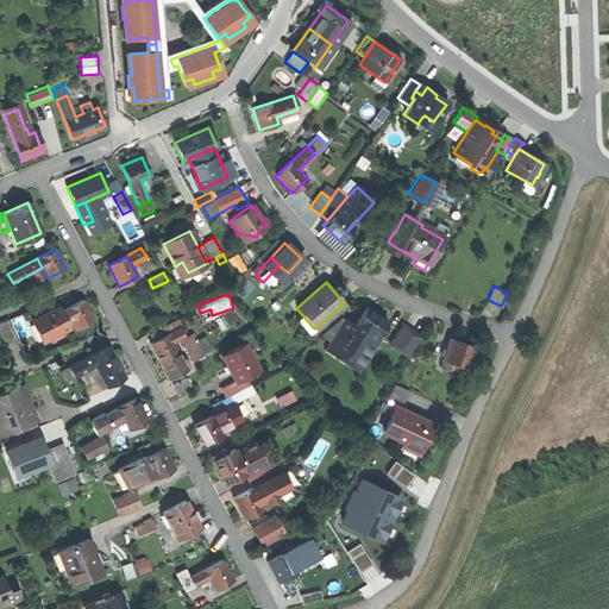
[(46,340),(71,327),(67,320),(69,319),(75,328),(93,319),(82,300),(62,311),(60,306),(36,320),(46,340)]
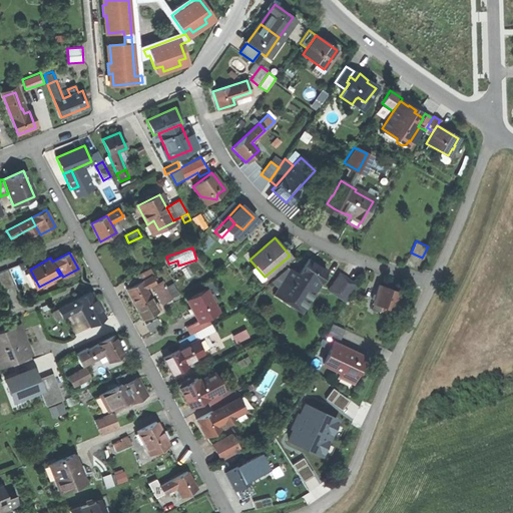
[(280,293),(278,296),(300,311),(326,270),(308,258),(298,274),(290,288),(285,295),(280,293)]
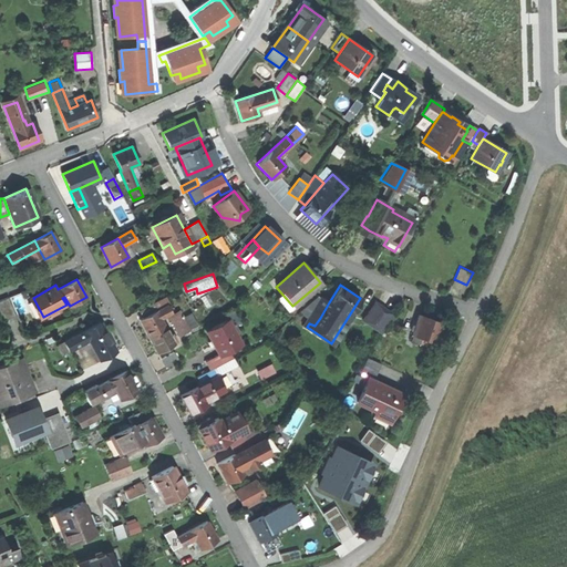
[(8,297),(0,300),(0,311),(3,320),(16,315),(8,297)]
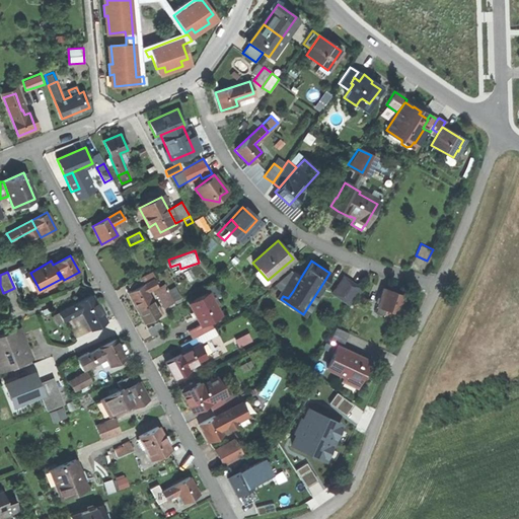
[(127,285),(130,291),(153,279),(155,278),(151,272),(127,285)]
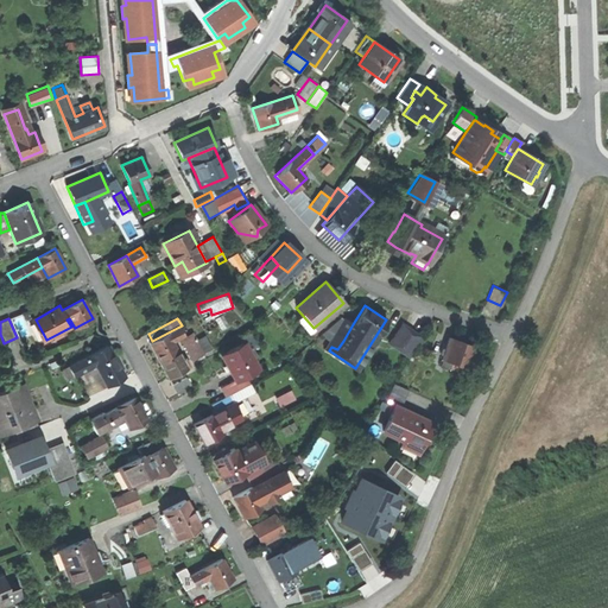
[(334,335),(343,341),(353,324),(344,318),(334,335)]
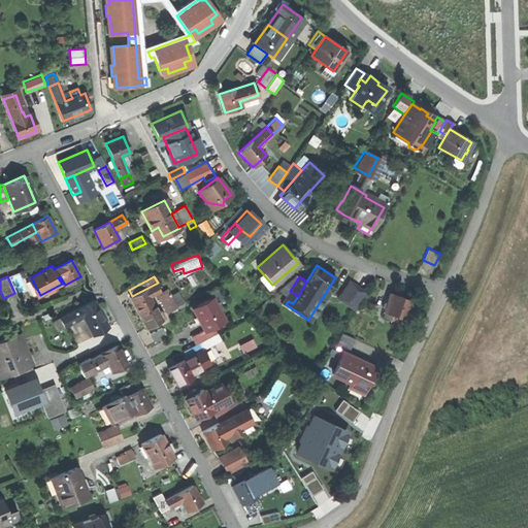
[(349,282),(337,298),(354,308),(365,292),(349,282)]
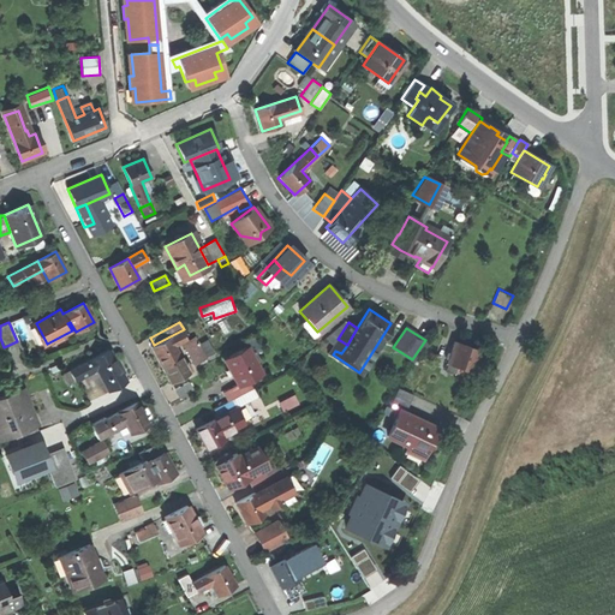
[(181,330),(154,345),(151,347),(162,366),(179,357),(174,346),(186,340),(181,330)]
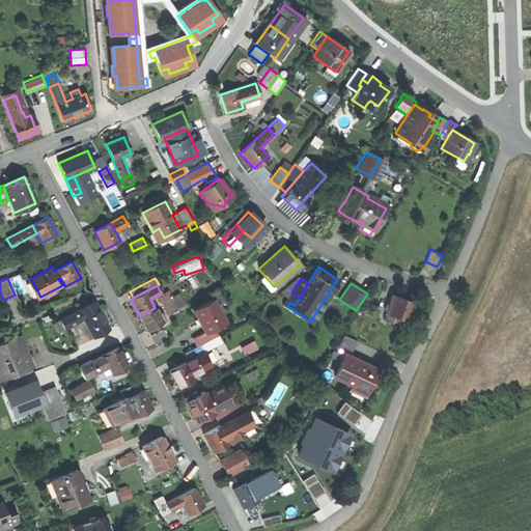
[(168,292),(159,298),(168,313),(177,308),(168,292)]
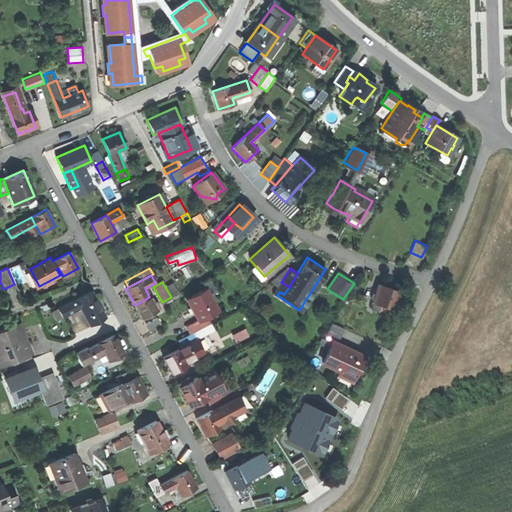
[(274,293),(277,295),(279,292),(284,294),(289,287),(281,282),(274,293)]
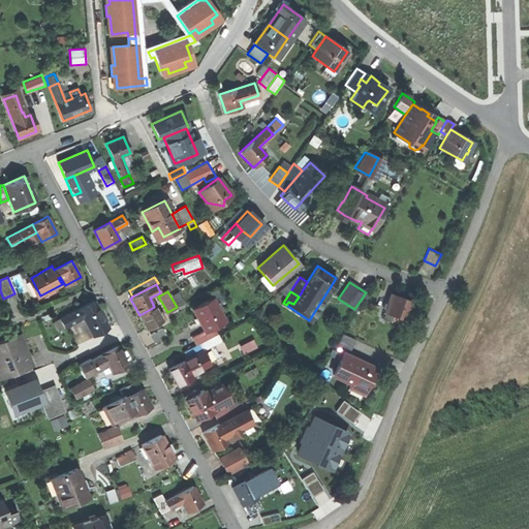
[(411,301),(391,293),(383,311),(404,319),(411,301)]
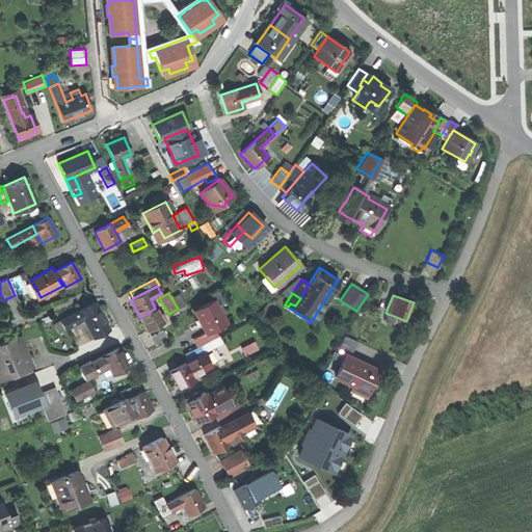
[(213,299),(192,311),(204,333),(205,335),(213,329),(225,322),(213,299)]
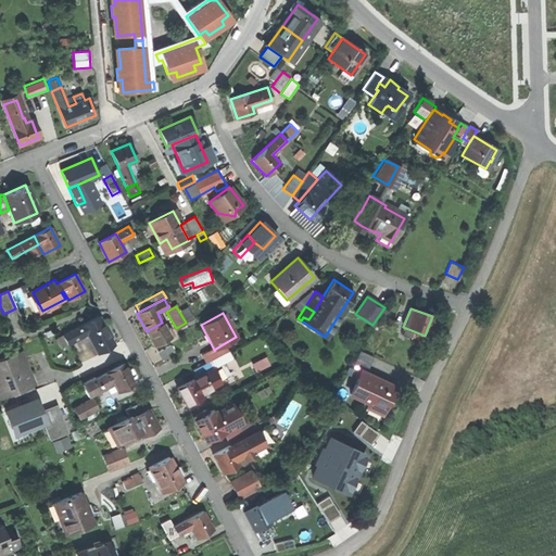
[(98,316),(81,325),(87,333),(97,353),(113,344),(98,316)]
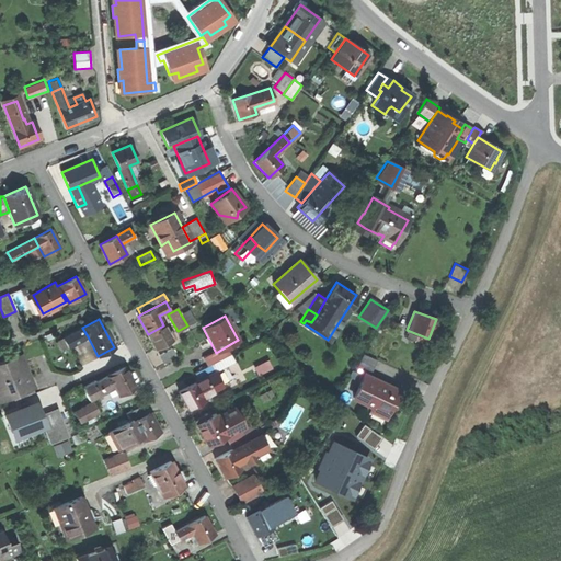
[(163,325),(148,334),(156,350),(172,341),(163,325)]
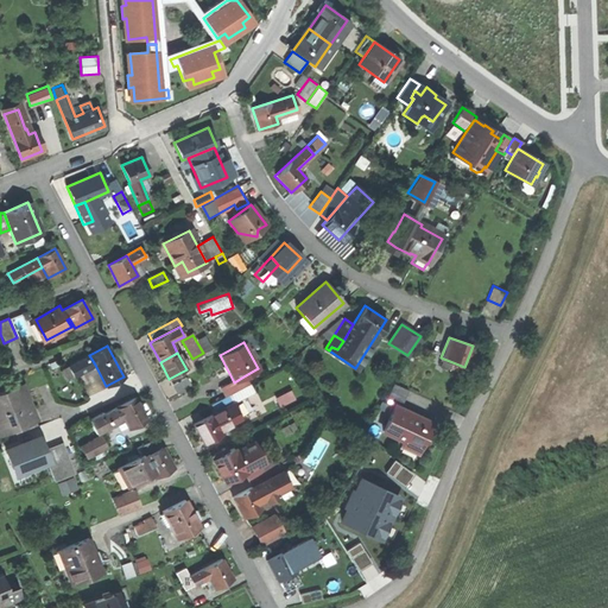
[(95,365),(89,355),(69,367),(74,375),(95,365)]
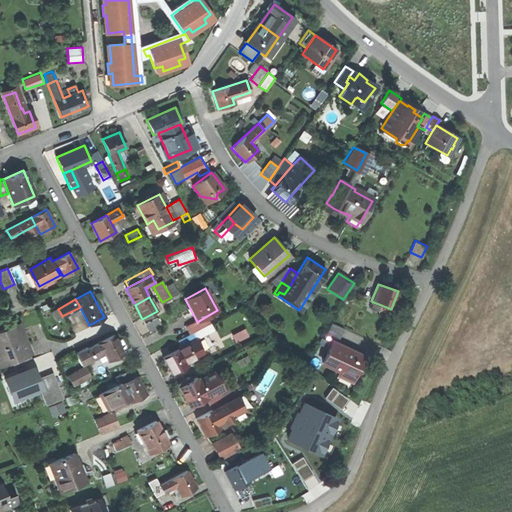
[(191,333),(208,324),(205,317),(197,322),(196,320),(186,326),(190,333),(191,333)]
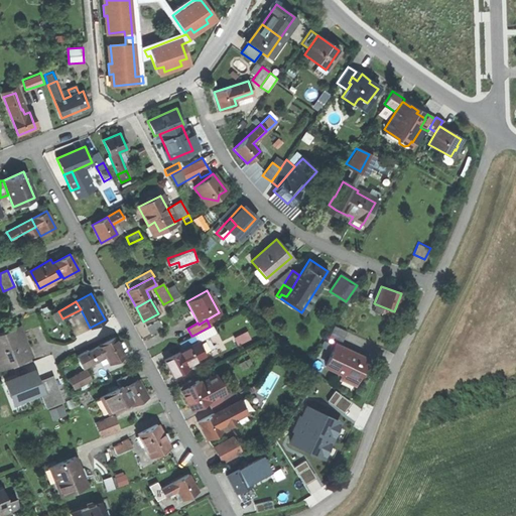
[(158,320),(146,327),(150,335),(162,329),(158,320)]
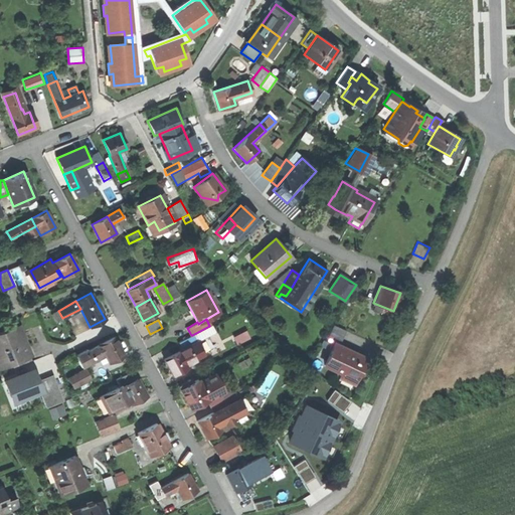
[(0,366),(11,362),(30,354),(26,343),(22,345),(14,327),(0,332),(0,366)]
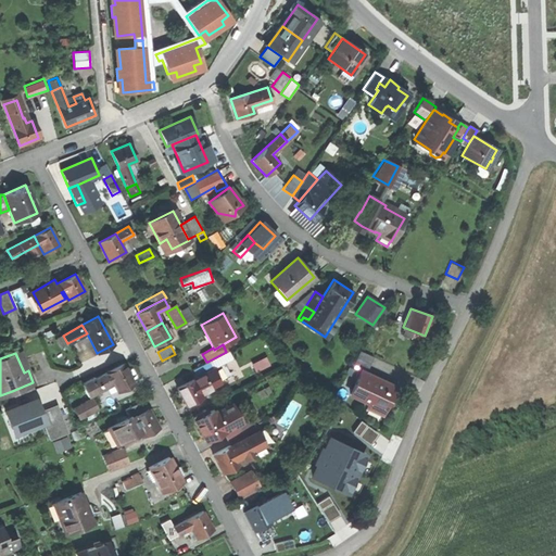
[(366,353),(359,367),(374,374),(380,359),(366,353)]
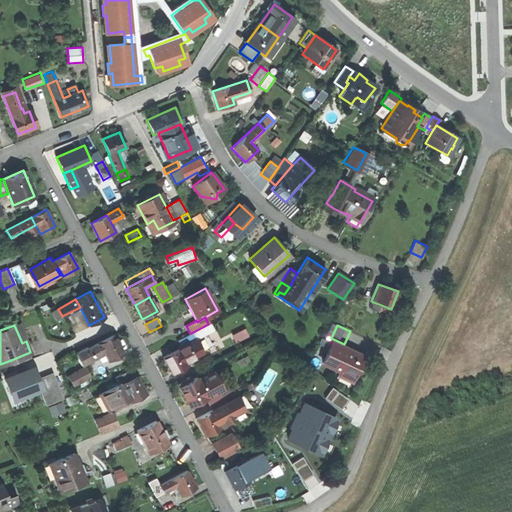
[(246,327),(232,333),(235,340),(249,335),(246,327)]
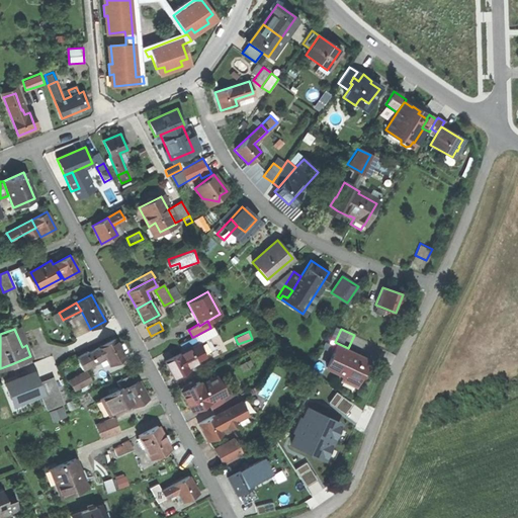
[(193,337),(192,337),(179,345),(182,352),(197,344),(193,337)]
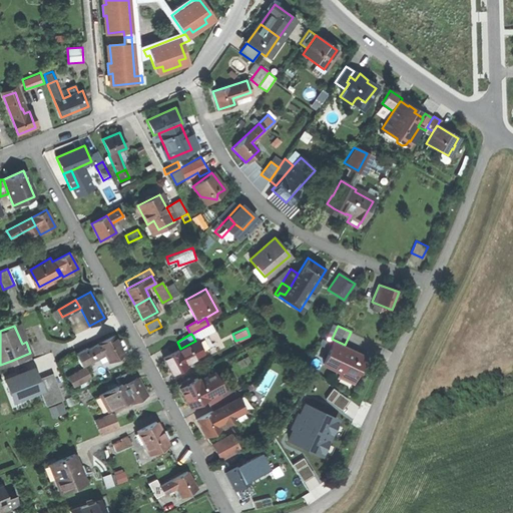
[(107,361),(123,353),(113,336),(97,344),(97,345),(88,350),(87,348),(75,355),(81,366),(104,354),(107,361)]
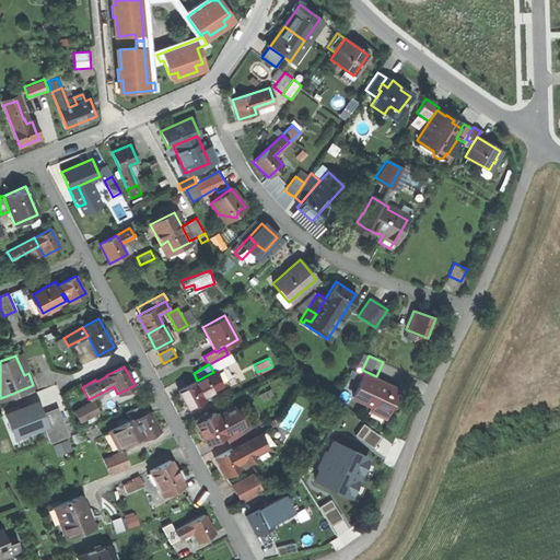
[(221,385),(213,372),(197,381),(177,391),(187,409),(203,400),(201,396),(221,385)]
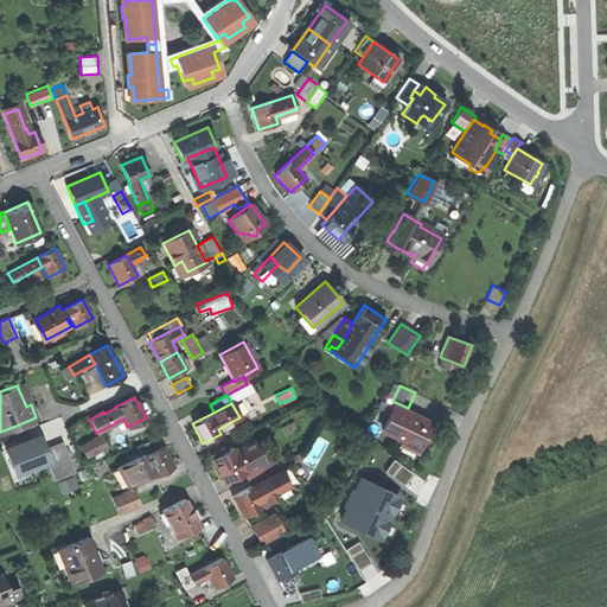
[(394,404),(382,429),(417,447),(429,422),(394,404)]
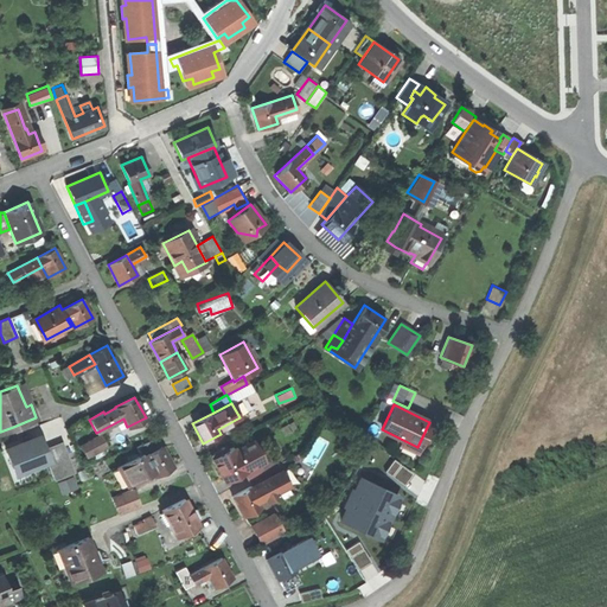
[(36,417),(13,427),(17,435),(39,426),(36,417)]
